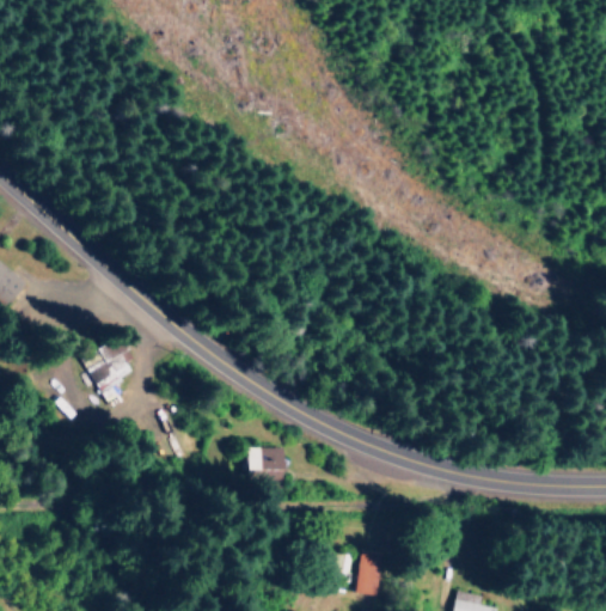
[(0,305),(4,309),(25,286),(0,261),(0,305)]
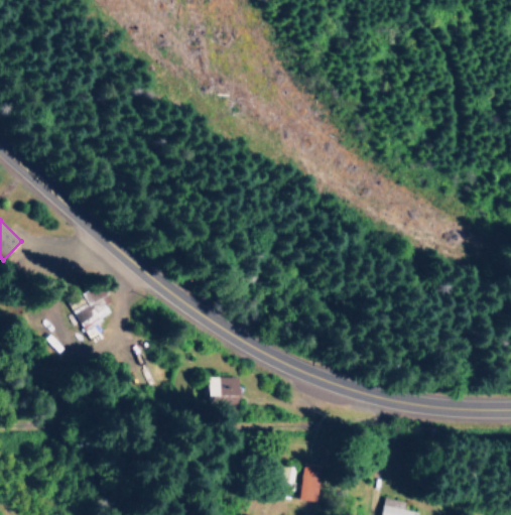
[(112,314),(106,304),(111,301),(103,285),(70,302),(88,339),(98,334),(93,324),(112,314)]
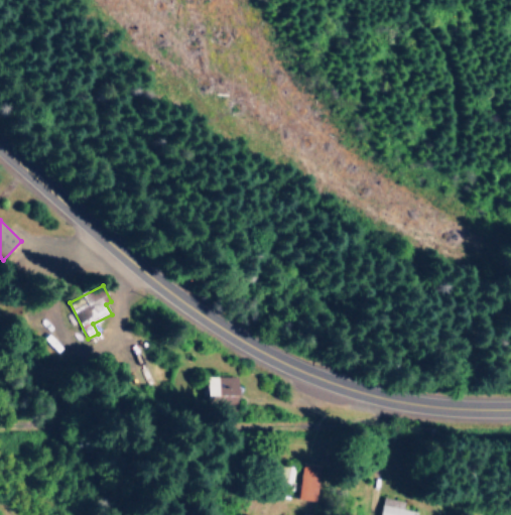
[(209,406),(239,407),(240,378),(210,377),(209,406)]
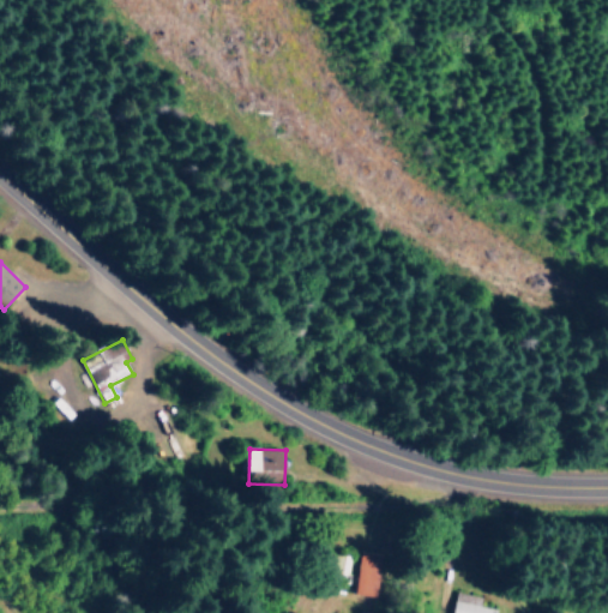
[(355,595),(378,598),(384,554),(362,552),(355,595)]
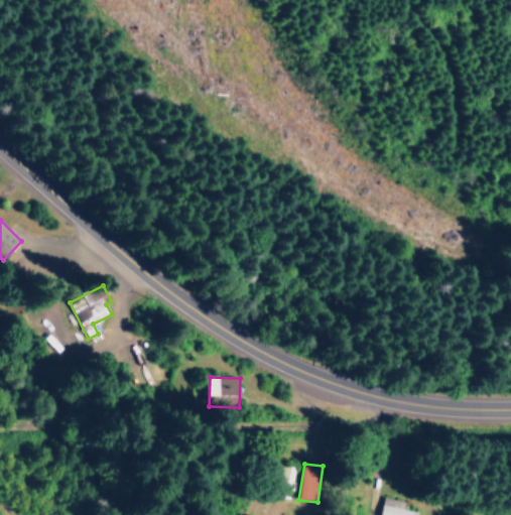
[(418,514),(419,513),(404,510),(406,502),(385,498),(381,514),(418,514)]
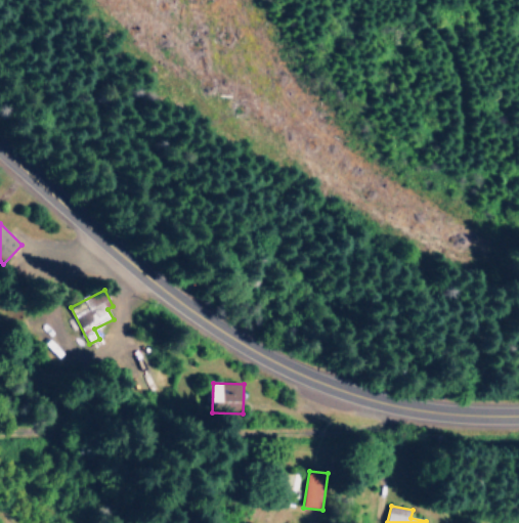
All buildings are outlined.
